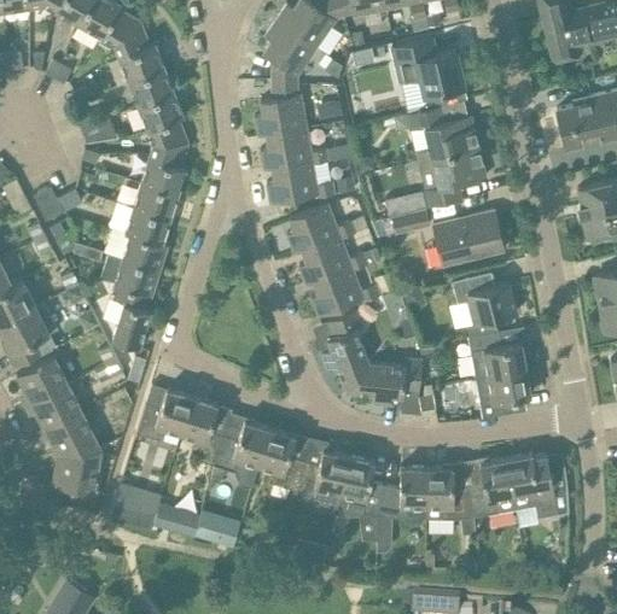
[(3,0),(5,12),(31,9),(29,0),(3,0)]
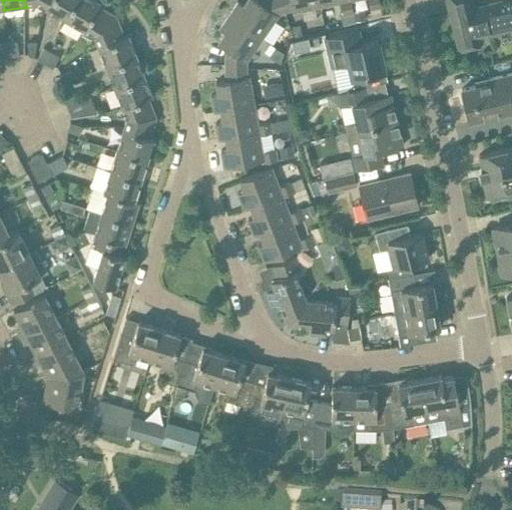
[(47,10),(52,0),(24,0),(26,7),(38,5),(47,10)]
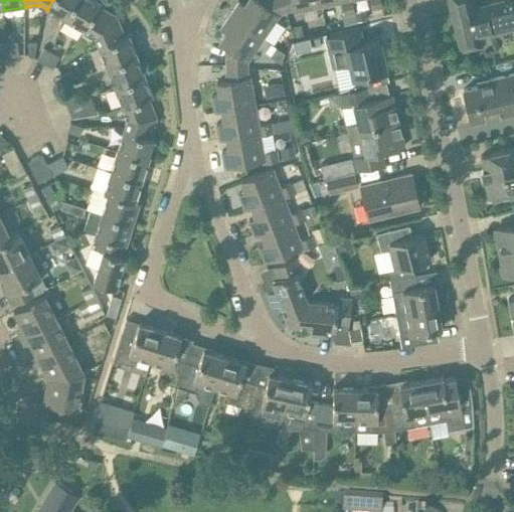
[(66,21),(76,0),(52,0),(47,10),(53,14),(66,21)]
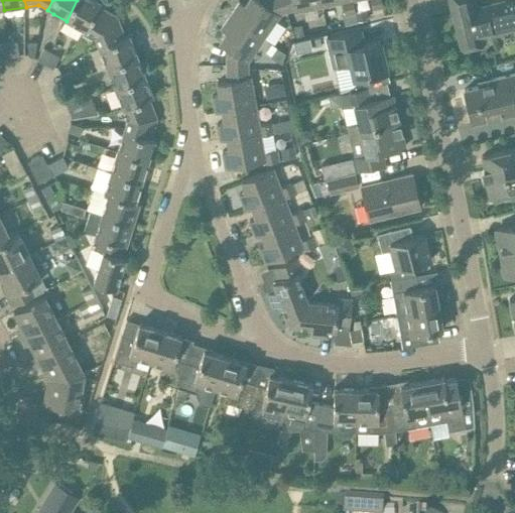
[(86,32),(99,8),(102,4),(94,0),(77,0),(67,21),(86,32)]
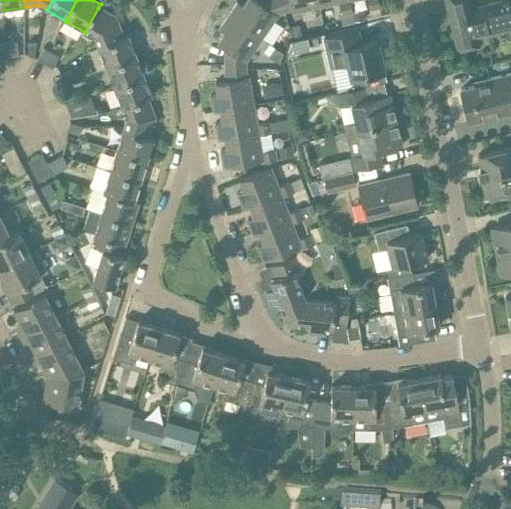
[(238,4),(229,17),(262,40),(279,17),(285,15),(278,2),(264,7),(254,0),(249,0),(244,8),(238,4)]
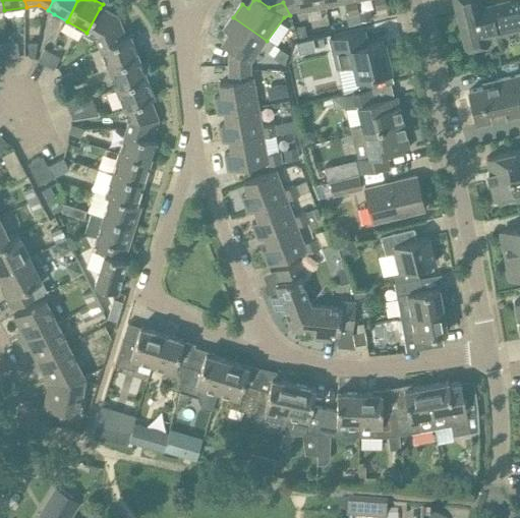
[(327,9),(325,0),(287,0),(283,2),(290,15),(297,11),(299,14),(327,9)]
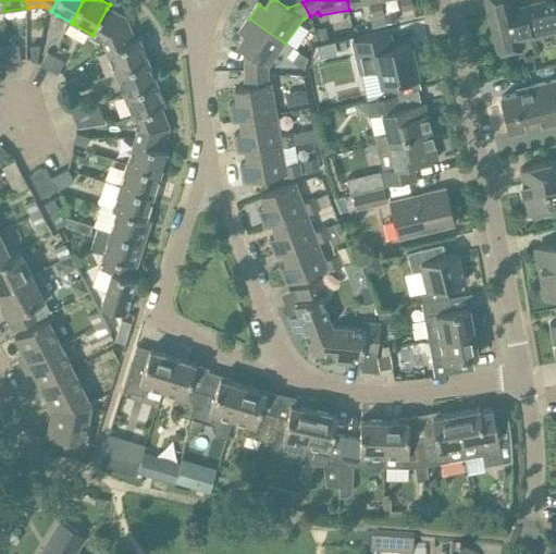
[(382,17),(379,0),(347,0),(349,10),(371,5),(373,20),(382,17)]
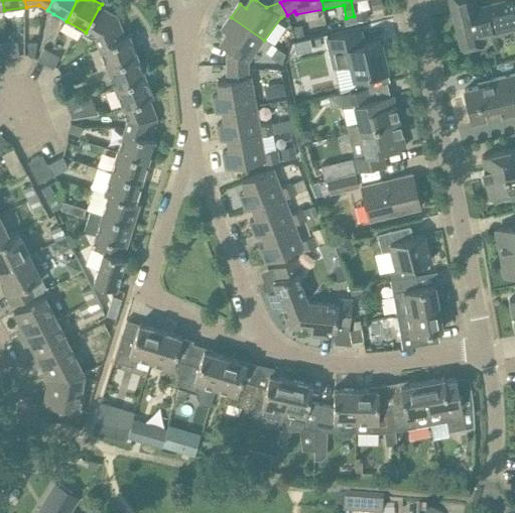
[(351,0),(354,16),(357,16),(357,14),(355,4),(371,0),(374,11),(384,9),(382,0),(351,0)]
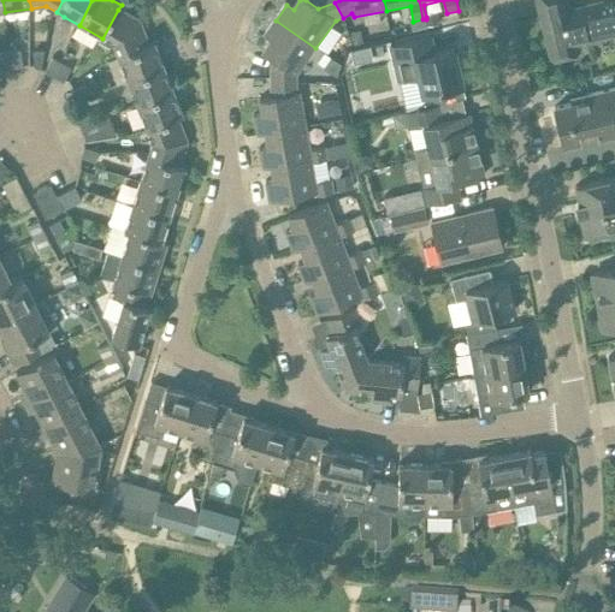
[(614,6),(605,9),(604,6),(571,15),(566,0),(536,0),(551,61),(579,55),(578,51),(601,45),(599,41),(614,36),(614,6)]
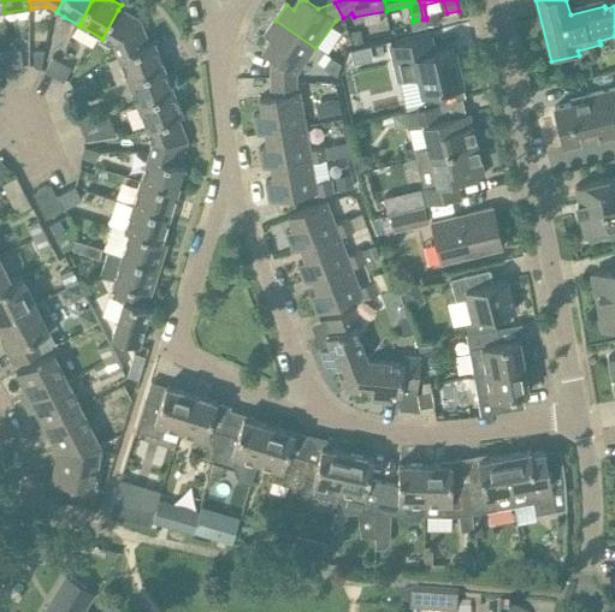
[(116,46),(120,59),(149,46),(141,22),(118,10),(102,39),(116,46)]
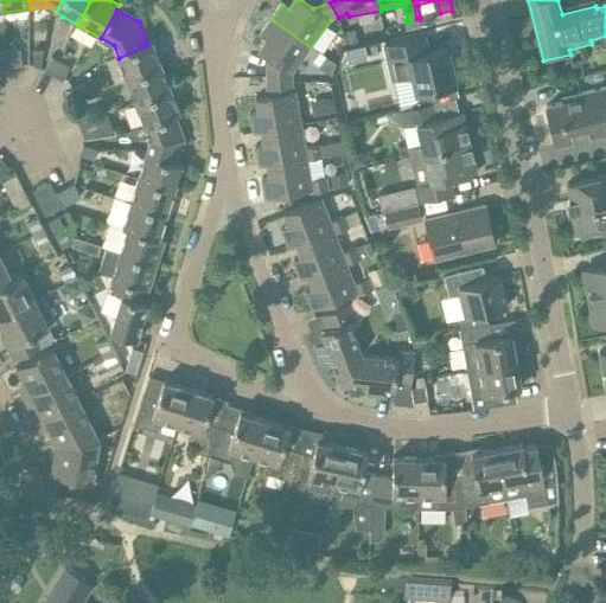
[(432,14),(420,17),(420,19),(422,29),(434,26),(432,14)]
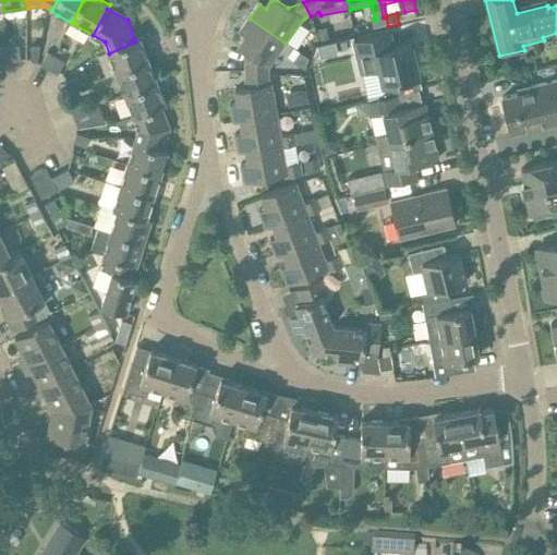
[(268,69),(286,44),(250,19),(240,34),(245,38),(238,49),(253,59),(253,74),(269,77),(268,69)]
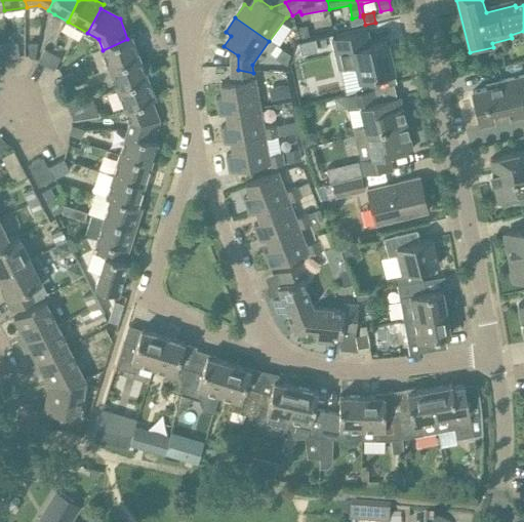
[(395,73),(388,42),(370,46),(367,33),(334,41),(340,70),(358,66),(362,81),(395,73)]
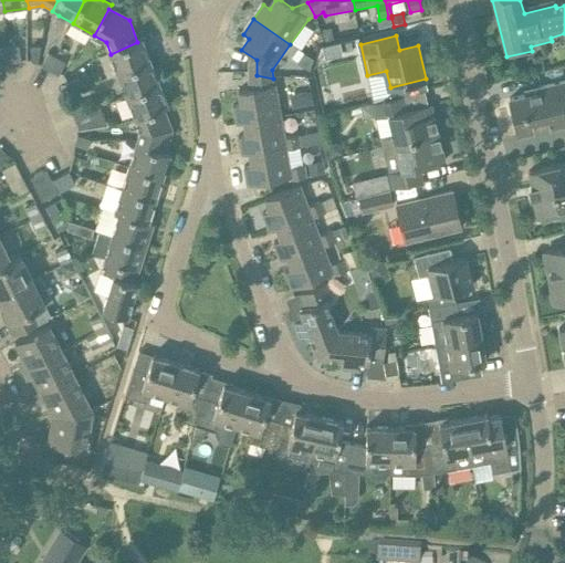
[(100,59),(108,80),(118,75),(152,63),(143,40),(137,42),(111,54),(100,59)]
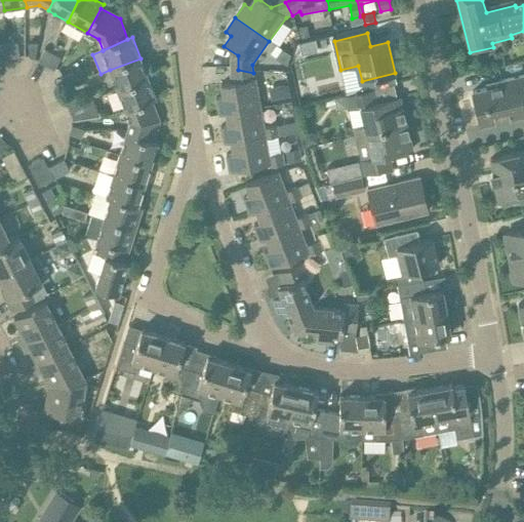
[(299,45),(303,56),(319,52),(316,41),(299,45)]
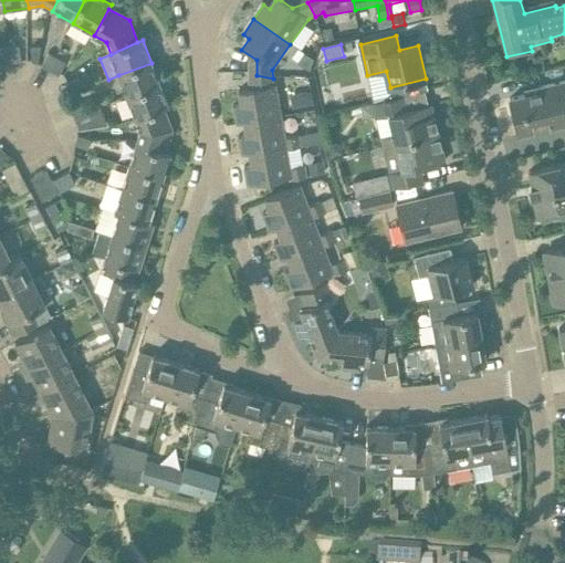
[(12,64),(22,62),(20,48),(10,50),(12,64)]
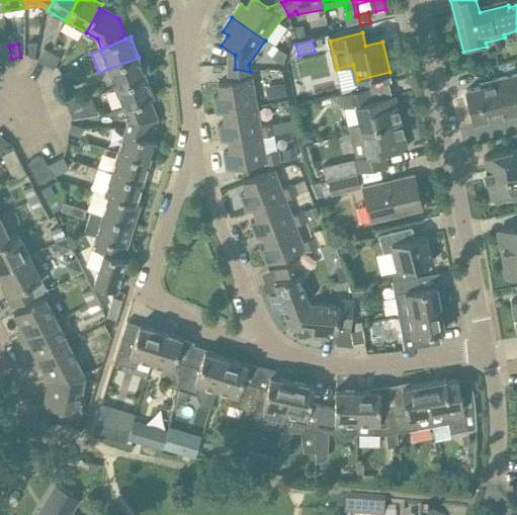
[(38,45),(29,45),(29,58),(35,61),(38,45)]
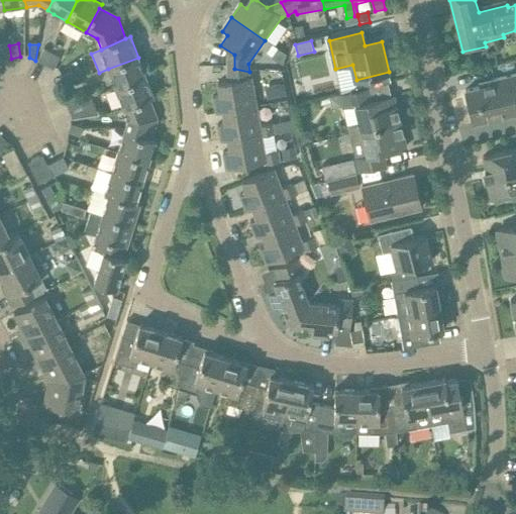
[(11,59),(9,45),(1,46),(3,60),(11,59)]
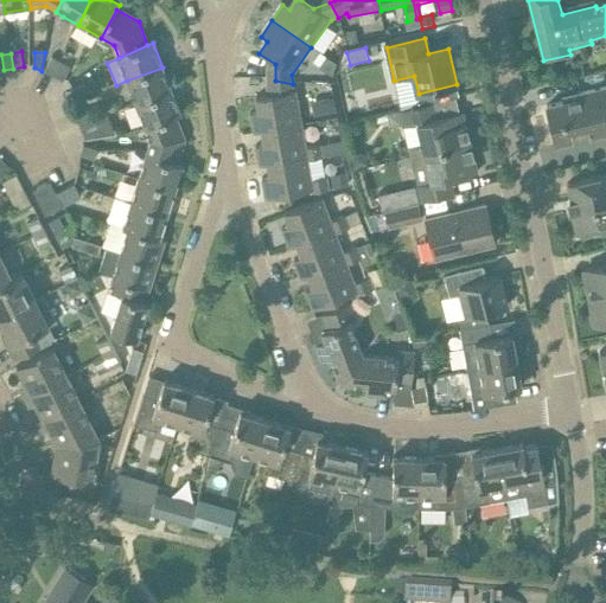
[(62,64),(53,58),(45,72),(55,77),(62,64)]
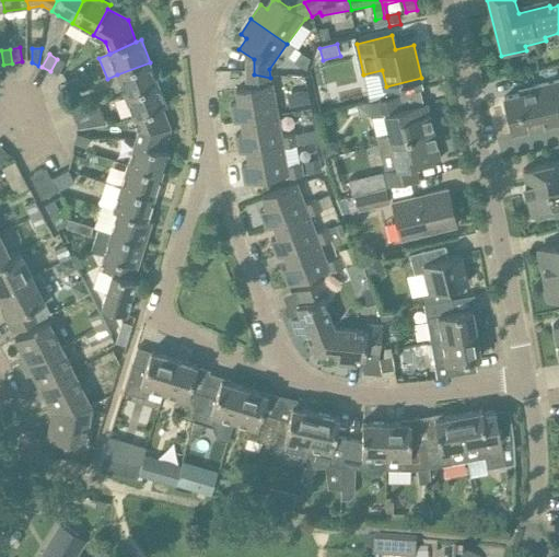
[(301,55),(294,64),(306,71),(311,61),(301,55)]
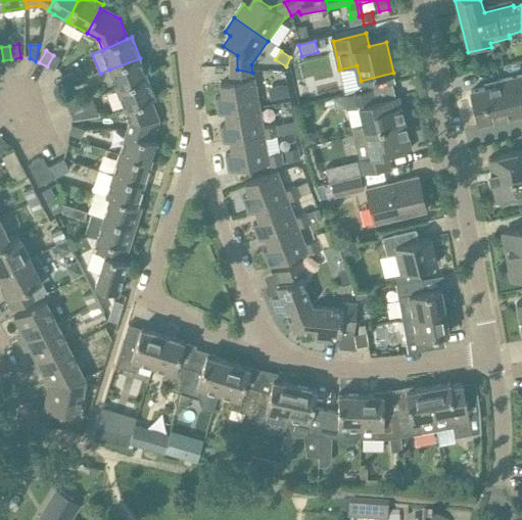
[(54,71),(61,59),(53,55),(47,66),(54,71)]
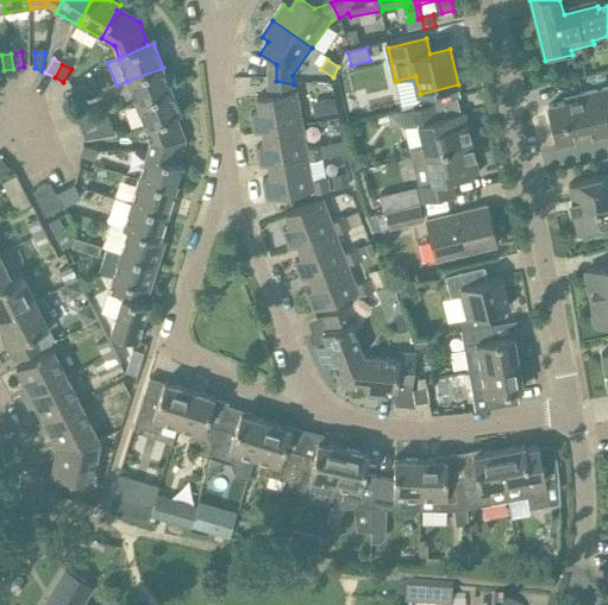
[(127,81),(137,105),(173,92),(168,80),(163,68),(127,81)]
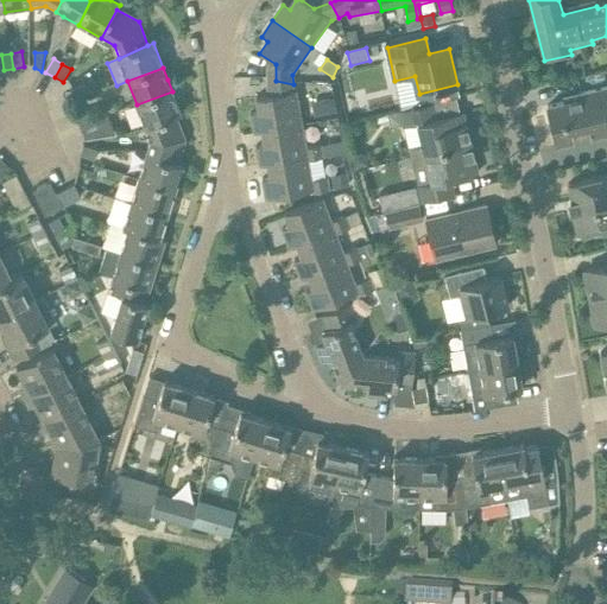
[(293,84),(276,81),(276,96),(257,100),(259,114),(252,115),(255,135),(263,134),(303,127),(296,94),(295,94),(293,84)]
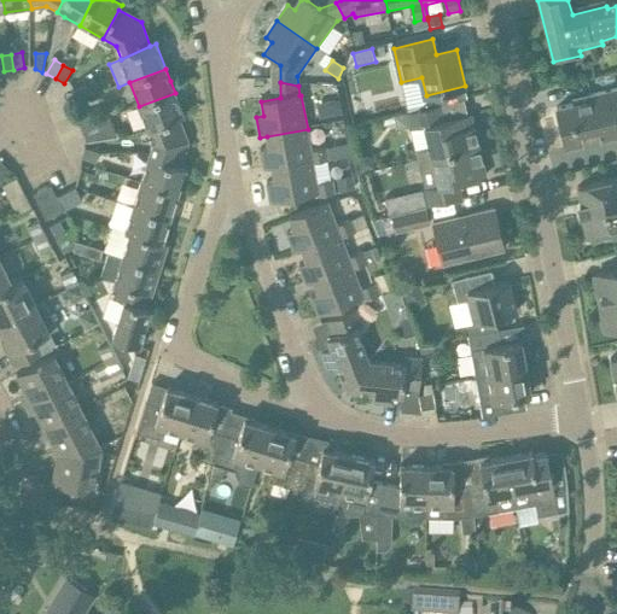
[(92,98),(89,87),(75,93),(77,103),(92,98)]
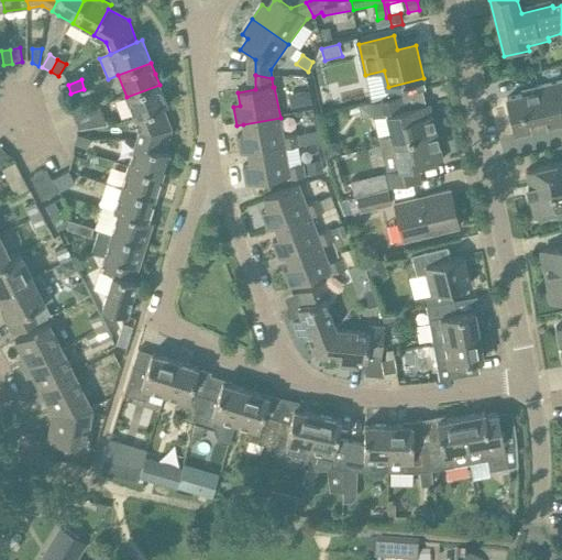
[(561,84),(536,90),(537,94),(507,101),(516,138),(561,125),(561,84)]
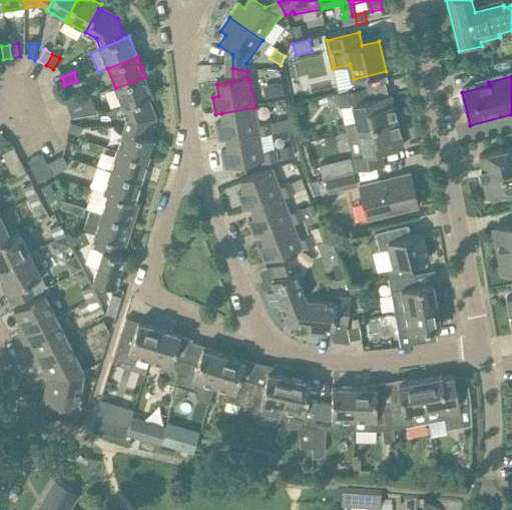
[(115,88),(123,109),(148,99),(153,98),(145,77),(115,88)]
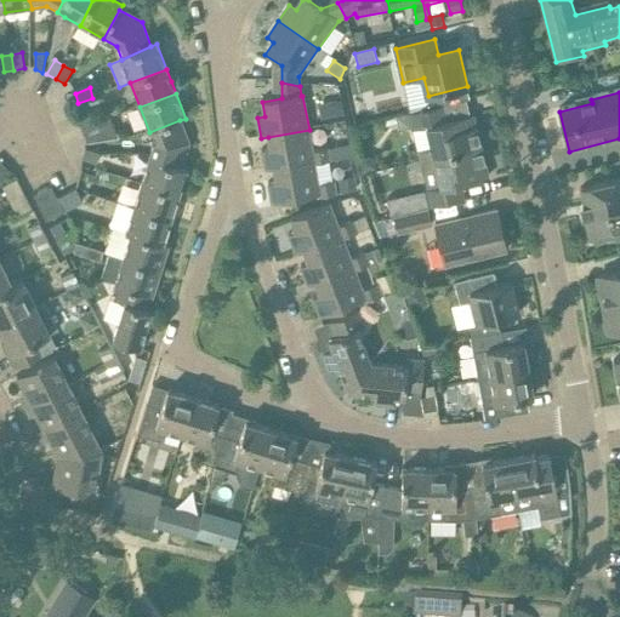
[(419,154),(421,163),(482,148),(473,116),(447,123),(443,108),(394,119),(398,133),(413,130),(414,133),(428,130),(433,150),(419,154)]
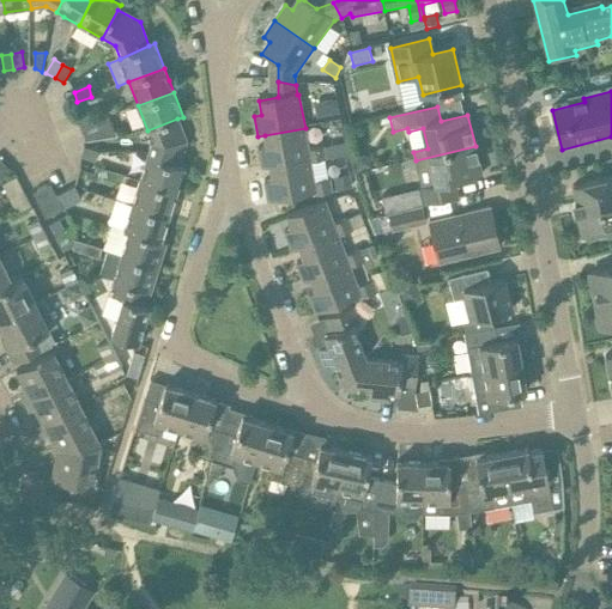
[(82,128),(97,122),(94,114),(78,119),(82,128)]
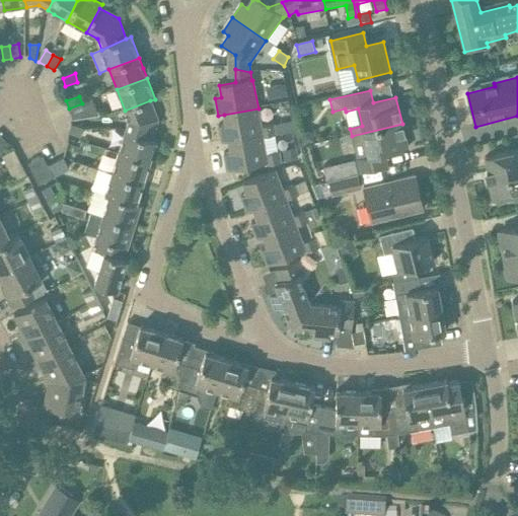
[(126,133),(156,143),(152,141),(158,121),(150,100),(125,111),(129,122),(126,133)]
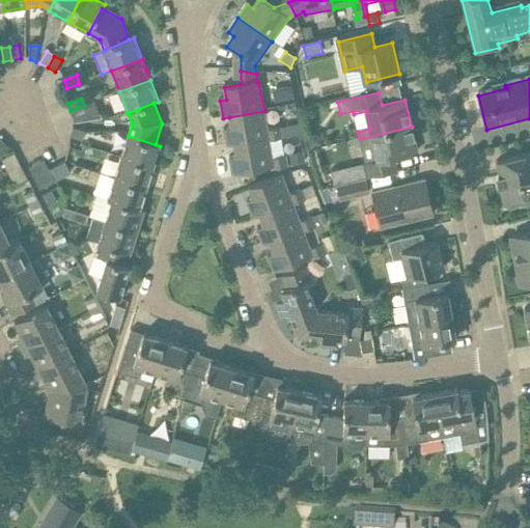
[(74,119),(87,115),(84,106),(71,111),(74,119)]
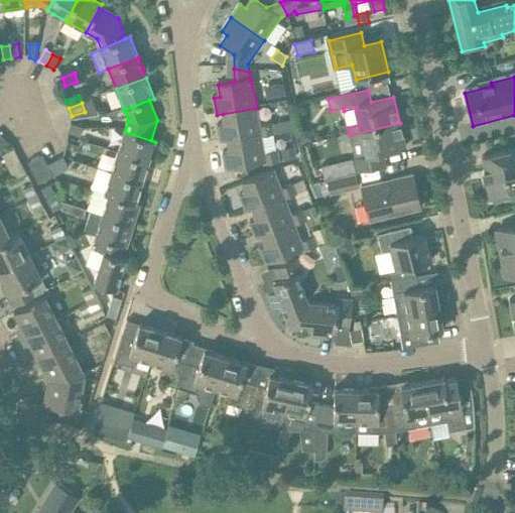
[(261,127),(257,108),(223,114),(225,125),(219,126),(221,142),(228,141),(292,130),(291,122),(272,125),(261,127)]
